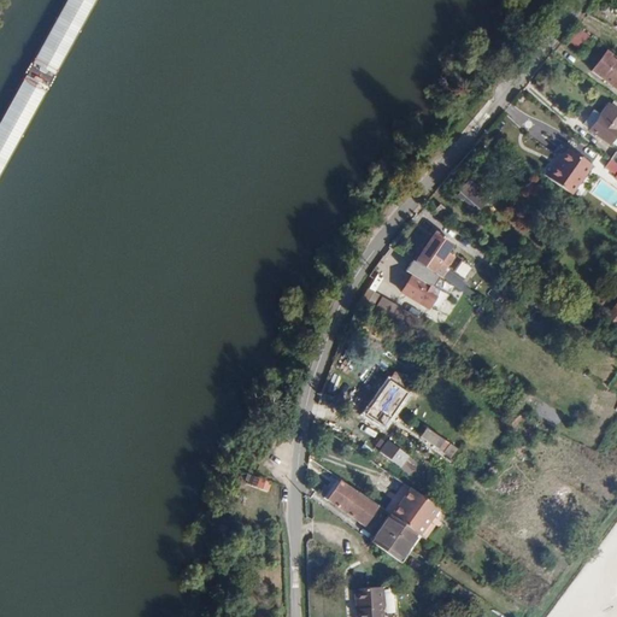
[(568,42),(579,51),(589,36),(577,28),(568,42)]
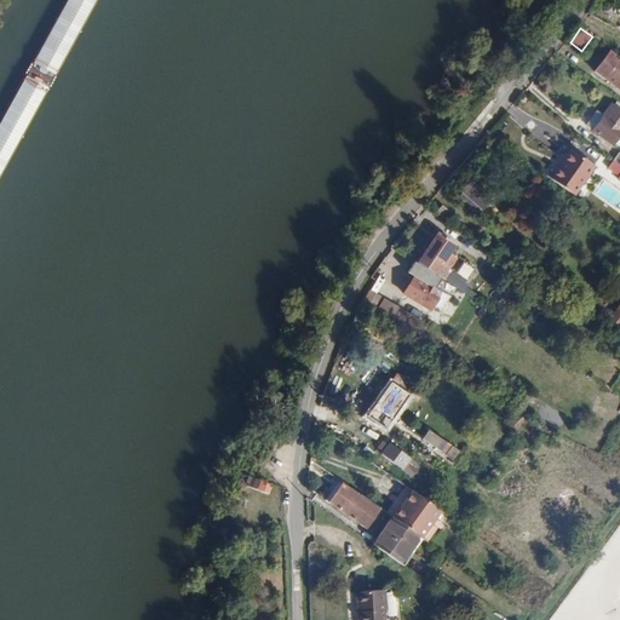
[(619,58),(609,51),(593,70),(604,79),(607,76),(614,67),(619,70),(619,58)]
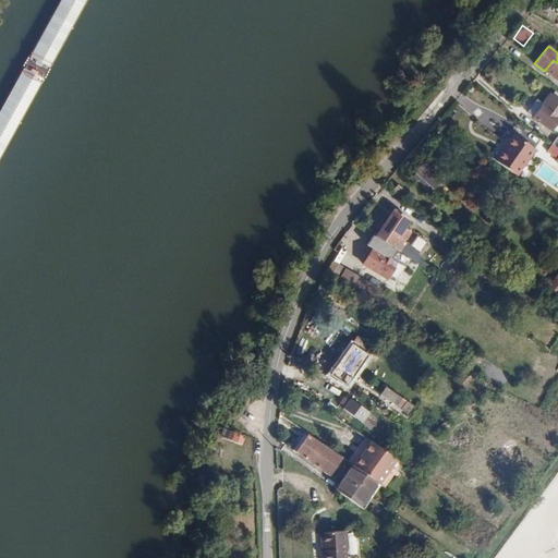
[(546,69),(557,79),(557,63),(553,60),(546,69)]
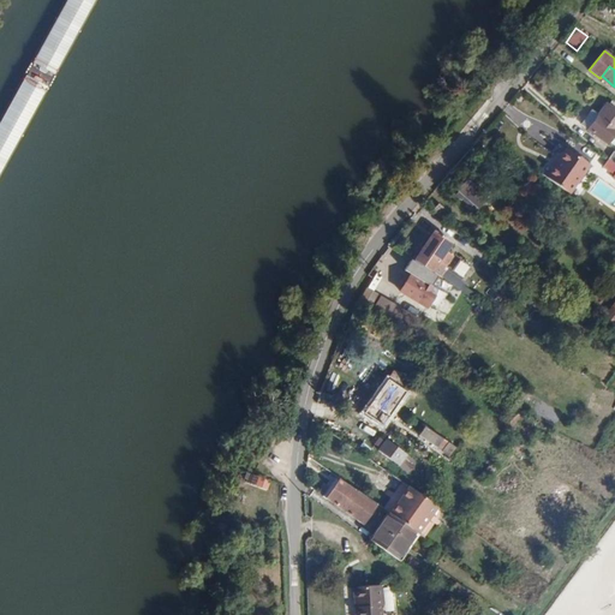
[(614,111),(610,107),(591,133),(609,148),(614,139),(614,111)]
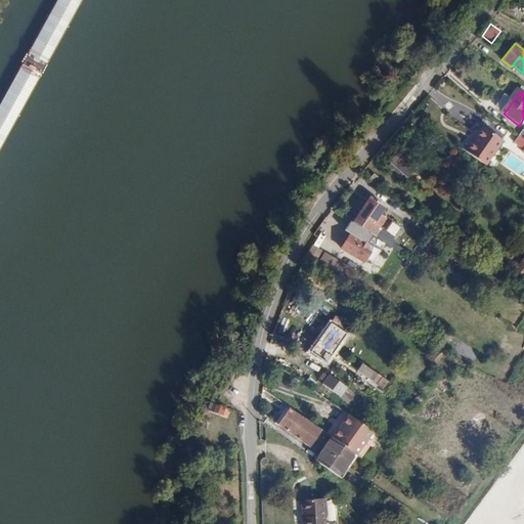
[(485,129),(479,138),(485,142),(491,134),(485,129)]
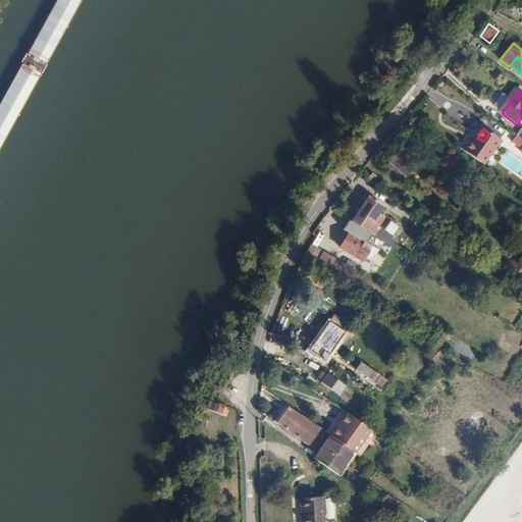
[(483,142),(472,157),(483,164),(500,141),(489,134),(483,142)]
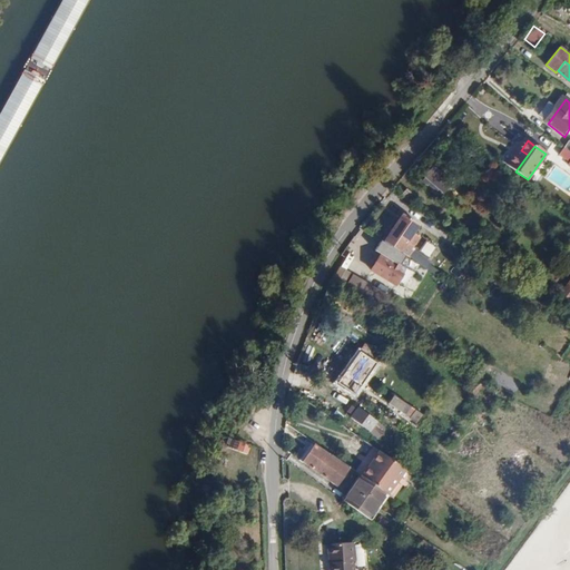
[(424,175),(439,185),(444,189),(452,177),(432,164),(424,175)]
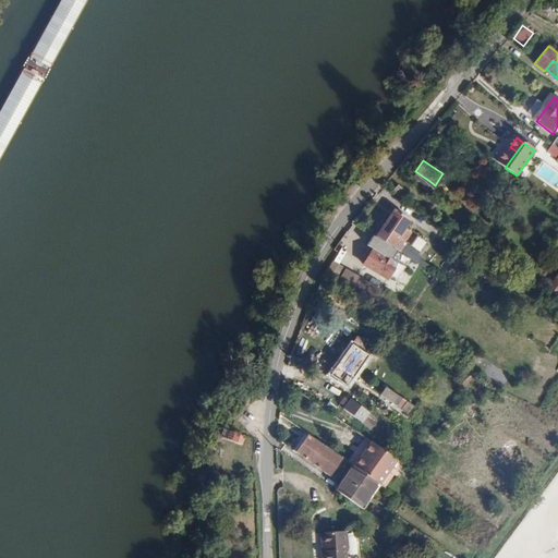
[(412,176),(419,180),(420,179),(427,183),(429,181),(415,171),(412,176)]
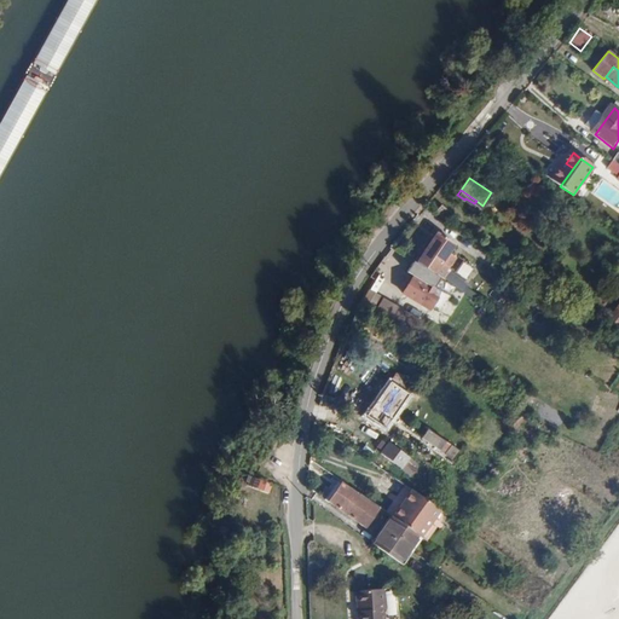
[(434,212),(446,221),(451,214),(439,206),(434,212)]
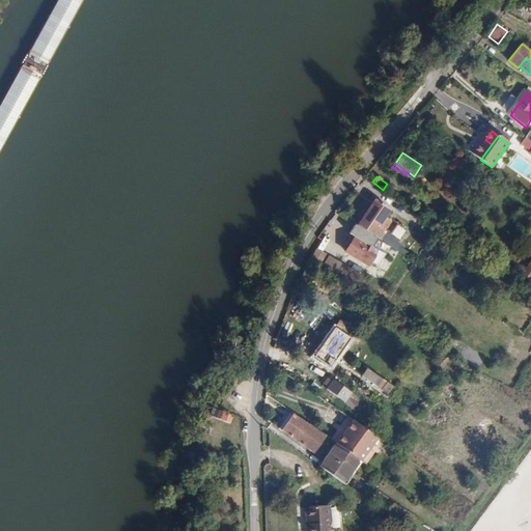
[(374,200),(358,224),(361,226),(371,234),(389,211),(374,200)]
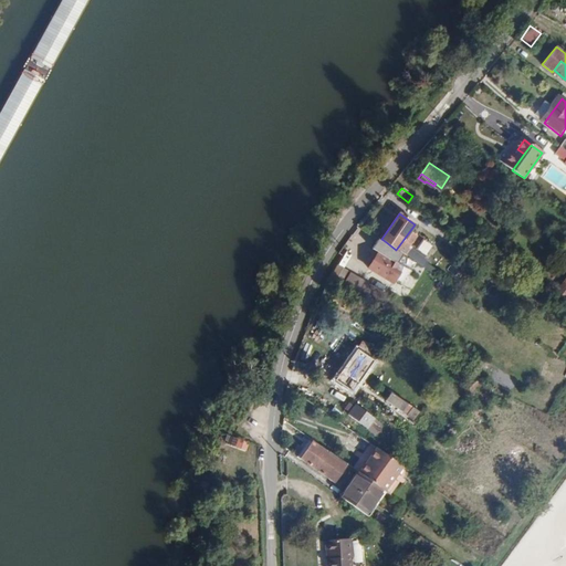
[(425,231),(437,241),(443,231),(431,222),(425,231)]
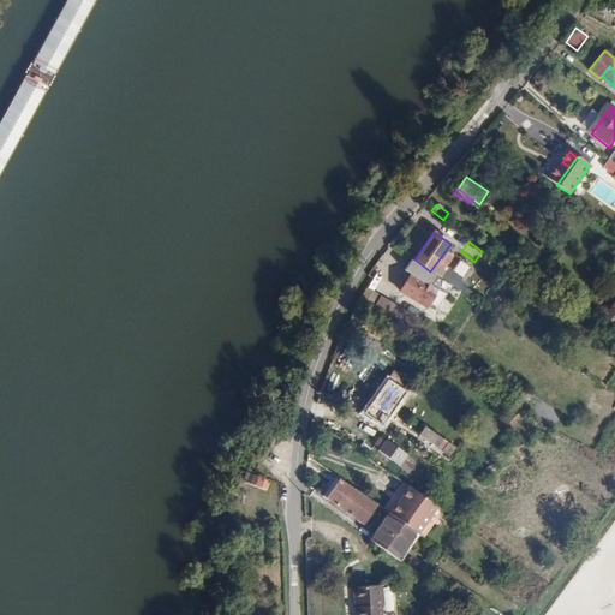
[(410,275),(422,284),(412,299),(422,304),(428,293),(425,291),(435,275),(417,264),(410,275)]
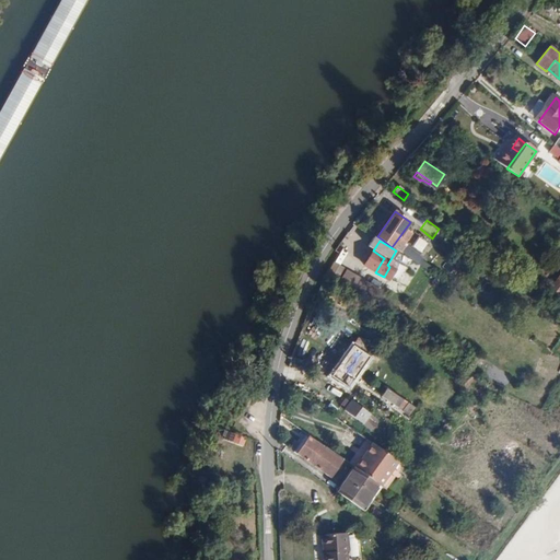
[(419,264),(423,256),(406,246),(401,254),(419,264)]
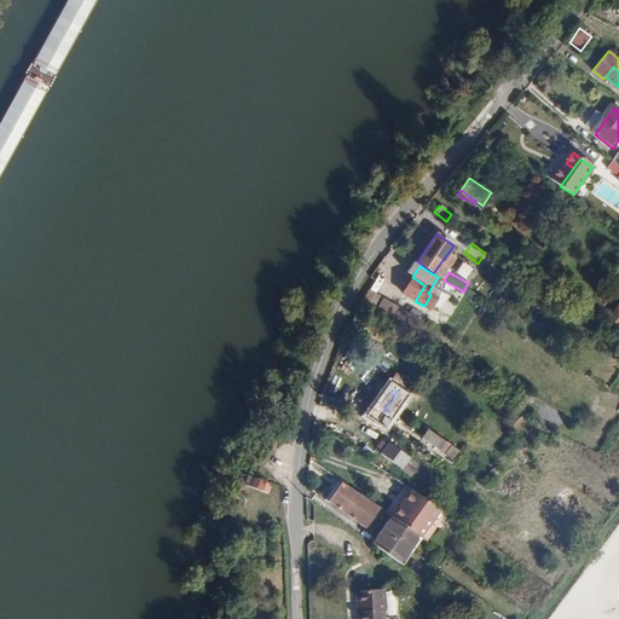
[(412,277),(403,294),(415,301),(424,285),(412,277)]
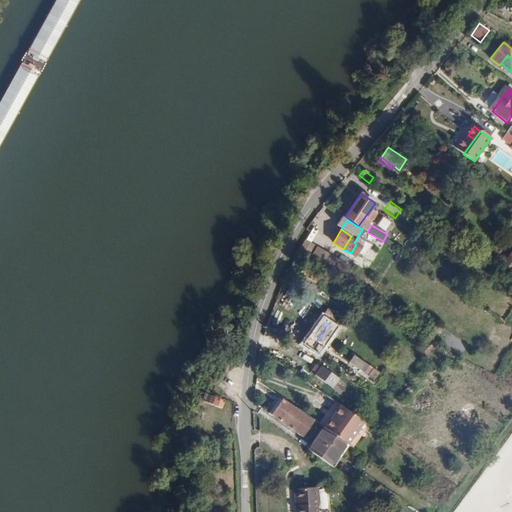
[(378,239),(370,253),(386,264),(391,257),(403,264),(407,258),(378,239)]
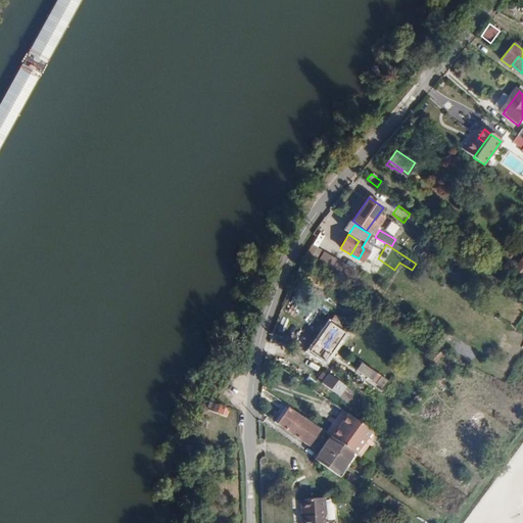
[(522,274),(522,253),(513,269),(522,275),(522,274)]
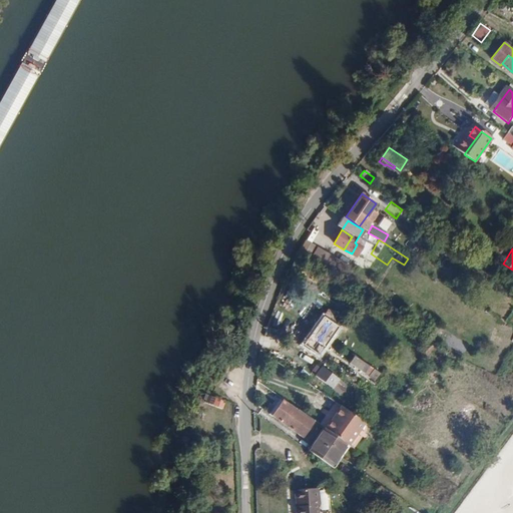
[(501,266),(511,272),(512,270),(503,264),(501,266)]
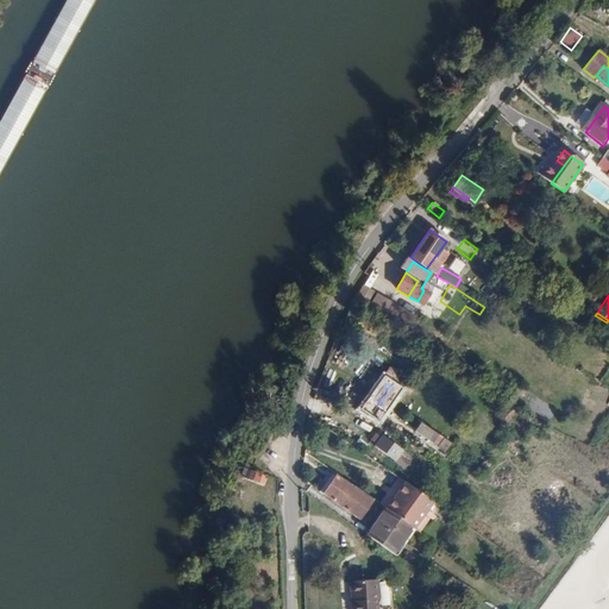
[(383,376),(366,399),(375,405),(366,415),(377,422),(401,388),(383,376)]
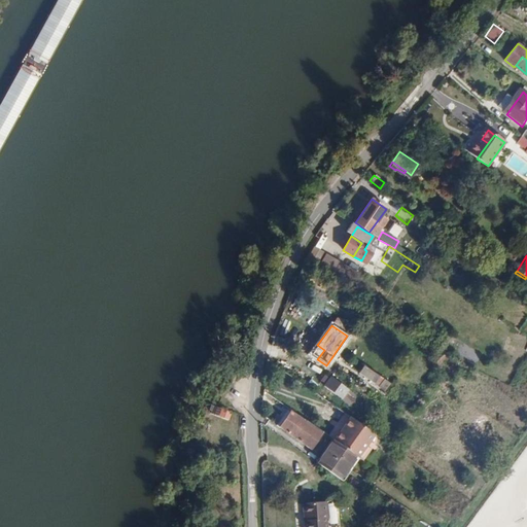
[(358,374),(374,384),(379,377),(363,366),(358,374)]
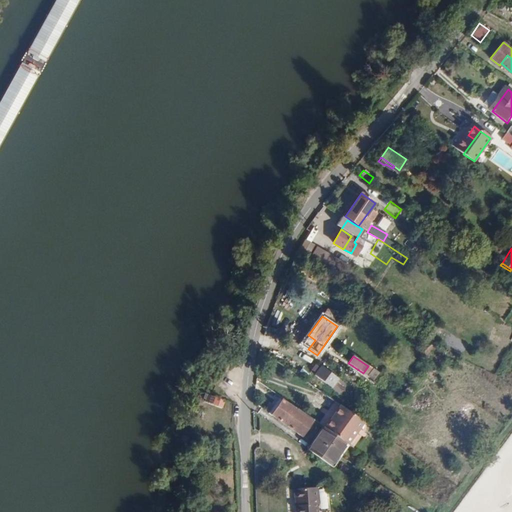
[(319,367),(313,376),(330,388),(336,379),(319,367)]
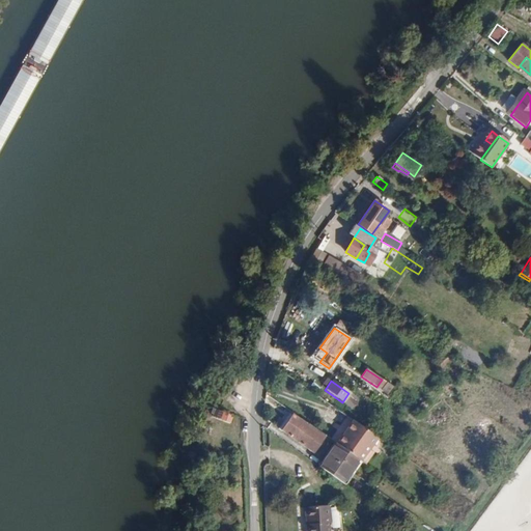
[(386,383),(381,390),(387,394),(392,387),(386,383)]
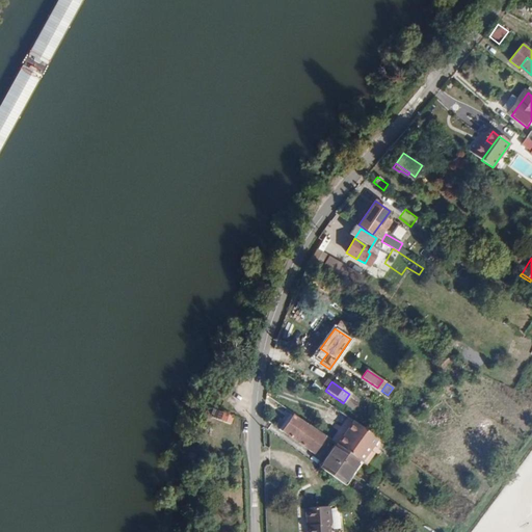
[(215,410),(213,419),(231,424),(233,416),(215,410)]
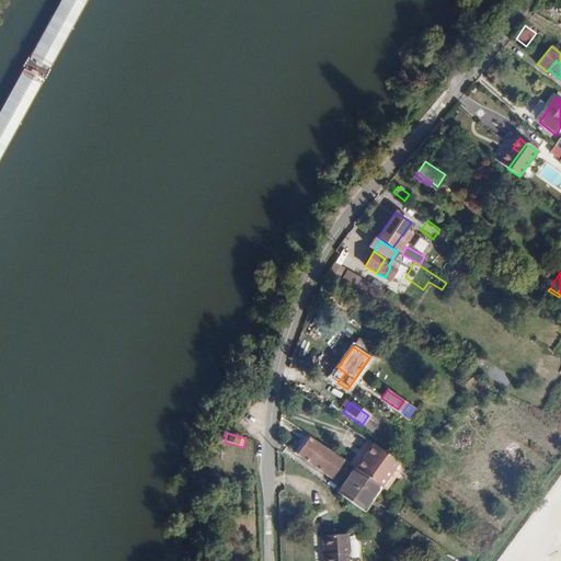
[(296,454),(311,465),(322,448),(307,438),(296,454)]
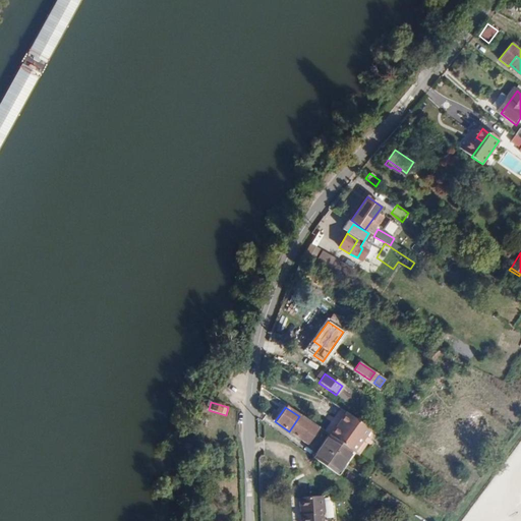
[(316,425),(299,414),(298,416),(299,416),(289,431),(305,443),(316,425)]
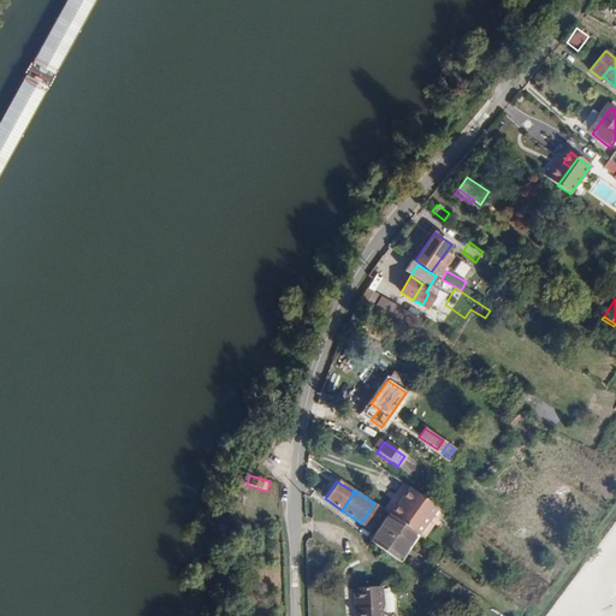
[(378,531),(389,537),(385,540),(396,548),(392,555),(398,560),(416,533),(390,514),(378,531)]
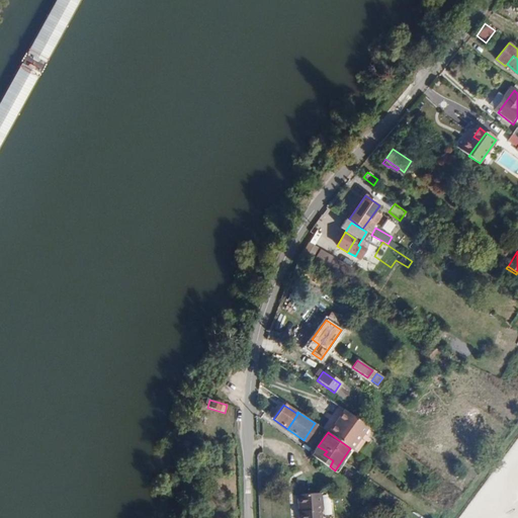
[(318,446),(313,455),(330,466),(333,460),(324,454),(327,451),(318,446)]
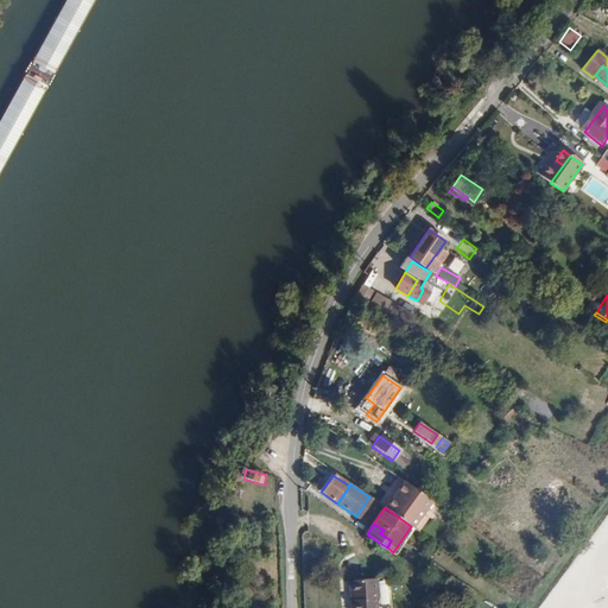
[(470,575),(456,596),(466,602),(480,582),(470,575)]
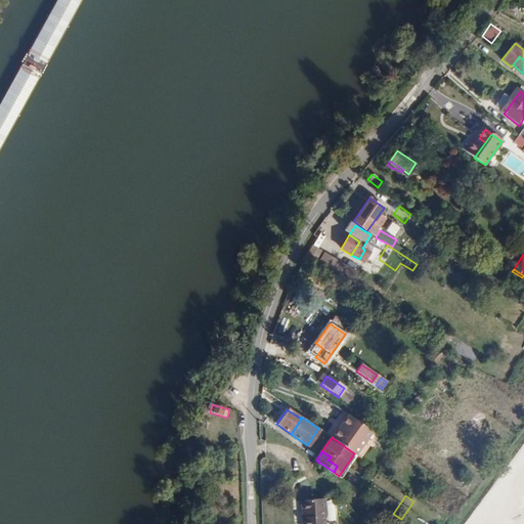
[(301,501),(303,518),(305,517),(305,523),(325,523),(323,499),(301,501)]
